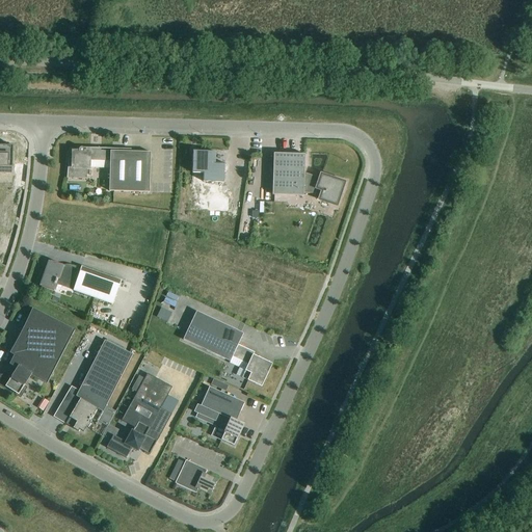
[(0,174),(12,175),(14,147),(0,145),(0,174)]
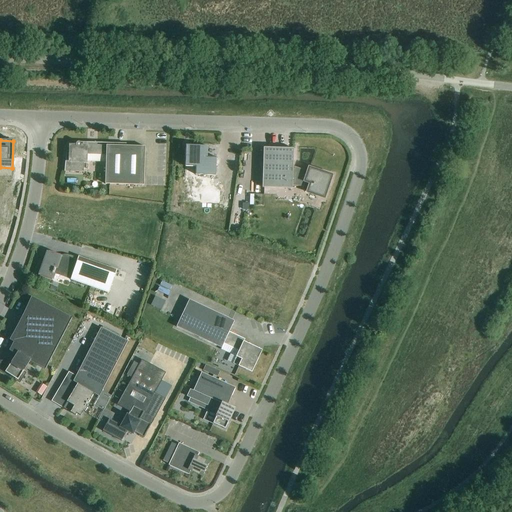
[(76,145),(76,147),(70,146),(70,154),(67,154),(66,154),(64,172),(65,172),(84,173),(84,163),(86,163),(86,155),(106,156),(105,185),(144,186),(164,187),(164,144),(145,144),(145,147),(126,147),(126,144),(78,143),(77,143),(76,144),(76,145)]
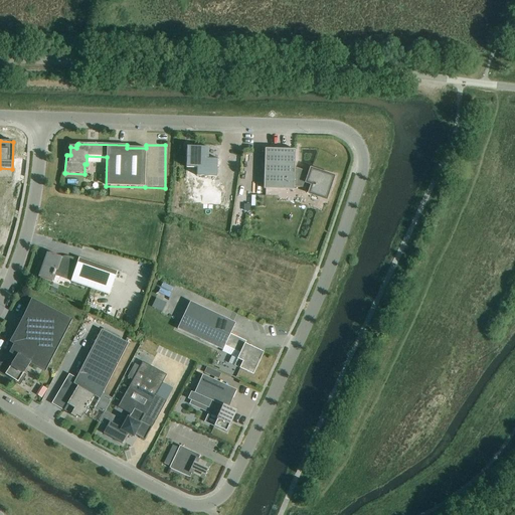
[(196,176),(217,177),(217,159),(208,158),(208,148),(187,147),(186,168),(197,169),(196,176)]
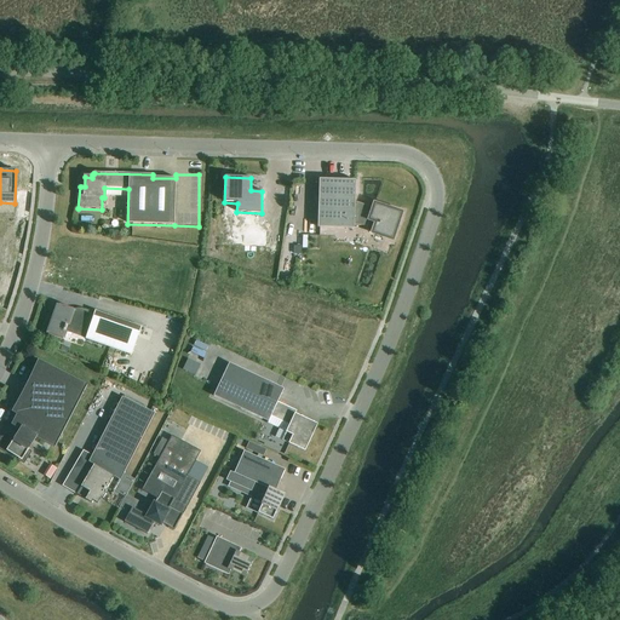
[(367,227),(366,231),(392,240),(401,213),(374,205),(373,208),(355,202),(355,181),(319,179),(317,228),(354,229),(354,227),(367,227)]
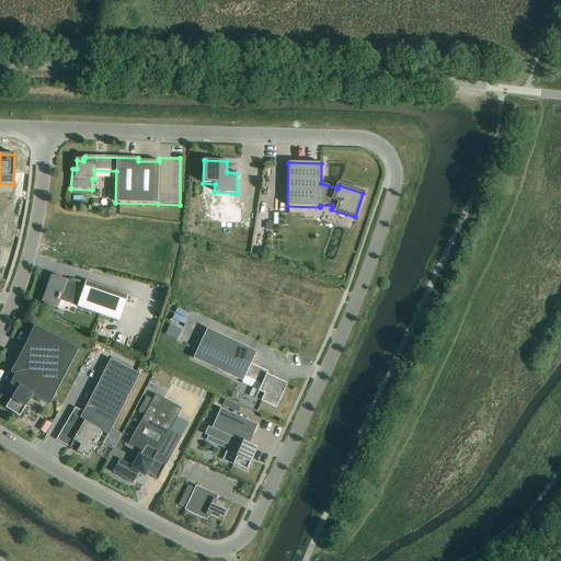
[(53,276),(44,304),(57,308),(59,300),(69,304),(71,297),(80,300),(77,307),(119,322),(125,305),(128,296),(86,282),(84,287),(53,276)]
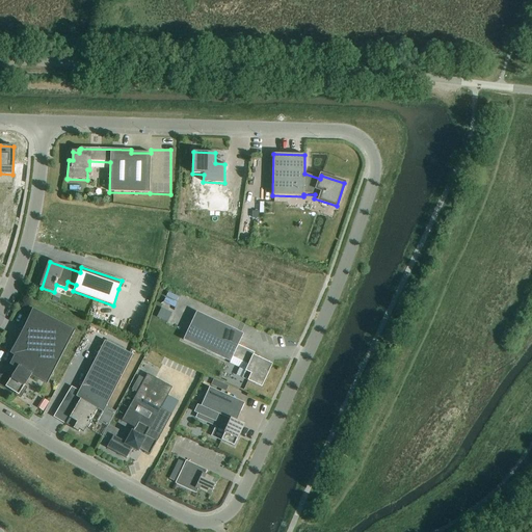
[(17,369),(11,378),(3,373),(0,377),(0,383),(20,397),(25,389),(24,388),(31,376),(47,384),(75,330),(32,309),(28,318),(24,327),(19,337),(15,346),(9,354),(14,356),(9,365),(17,369)]
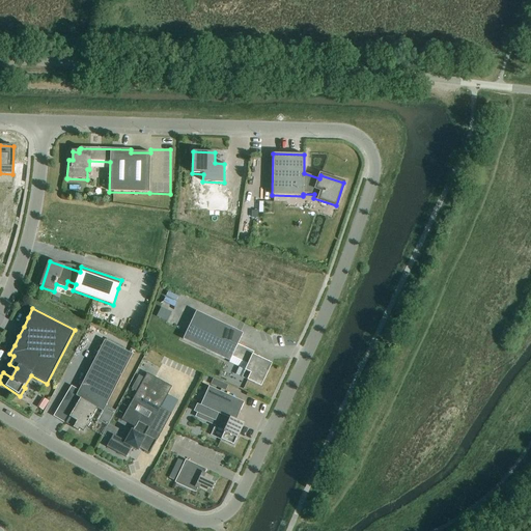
[(183,339),(229,362),(232,357),(248,364),(242,378),(261,387),(272,364),(253,355),(254,353),(238,344),(243,334),(196,311),(183,339)]
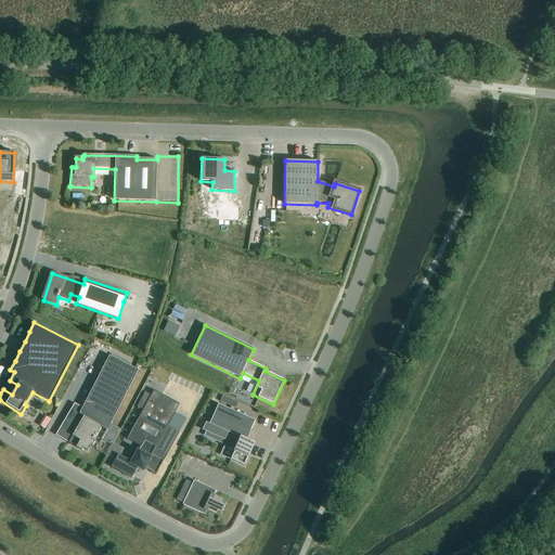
[(107,430),(139,371),(110,356),(82,409),(75,403),(55,436),(69,443),(71,441),(75,443),(74,447),(81,451),(82,449),(88,451),(91,446),(92,447),(94,442),(93,441),(102,427),(107,430)]
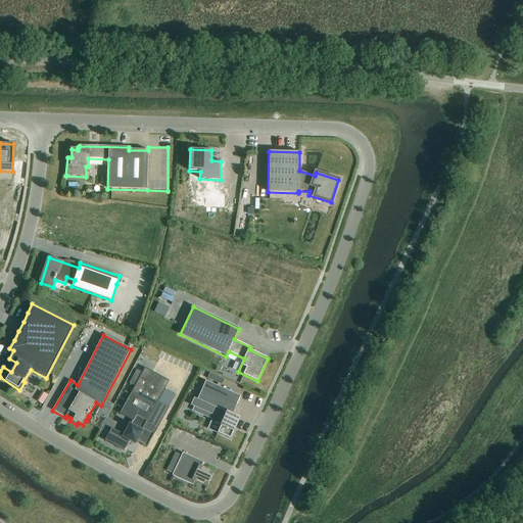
[(105,439),(105,440),(125,452),(130,440),(135,443),(136,441),(147,447),(170,408),(158,401),(163,391),(170,381),(145,368),(142,373),(137,370),(130,383),(135,386),(120,414),(132,421),(124,435),(111,429),(109,433),(105,439)]
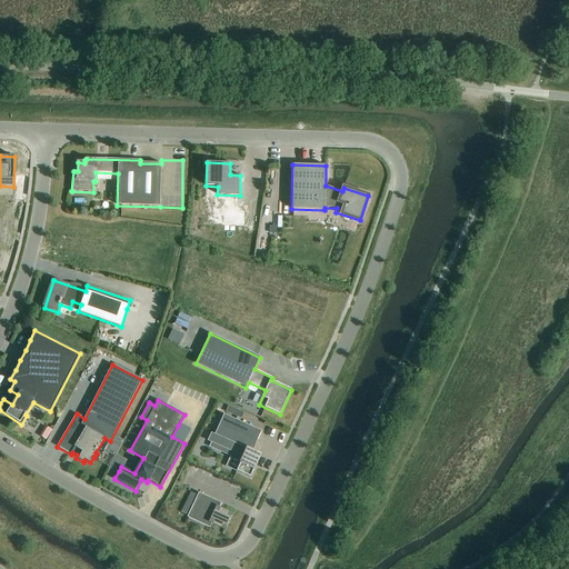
[(241,419),(243,413),(229,407),(226,412),(241,419)]
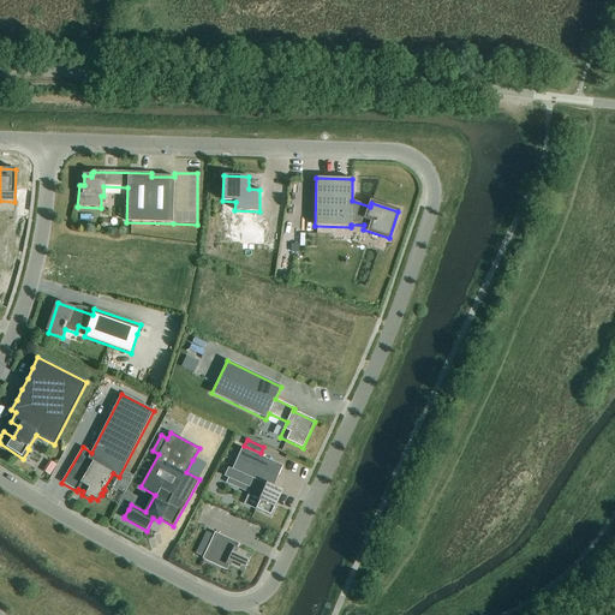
[(273,488),(282,466),(242,448),(227,482),(261,497),(256,509),(270,517),(282,491),(273,488)]
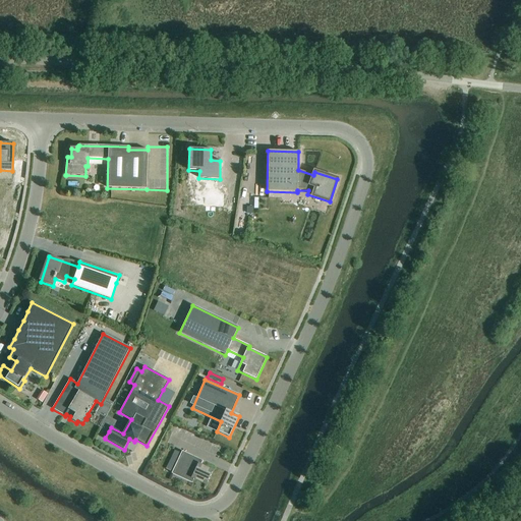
[(93,420),(101,425),(106,415),(97,411),(93,420)]
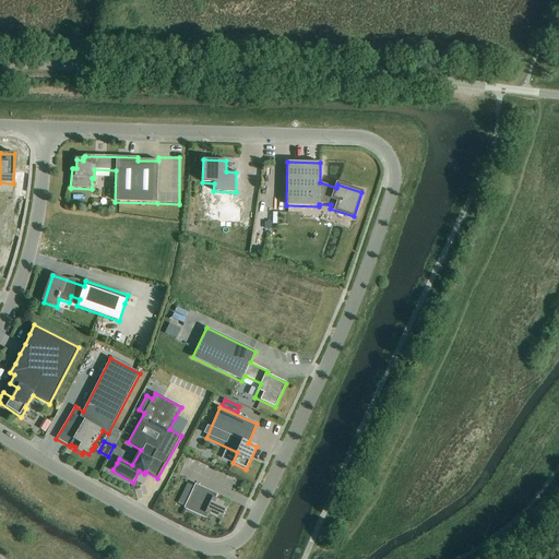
[(108,459),(105,465),(113,470),(117,463),(108,459)]
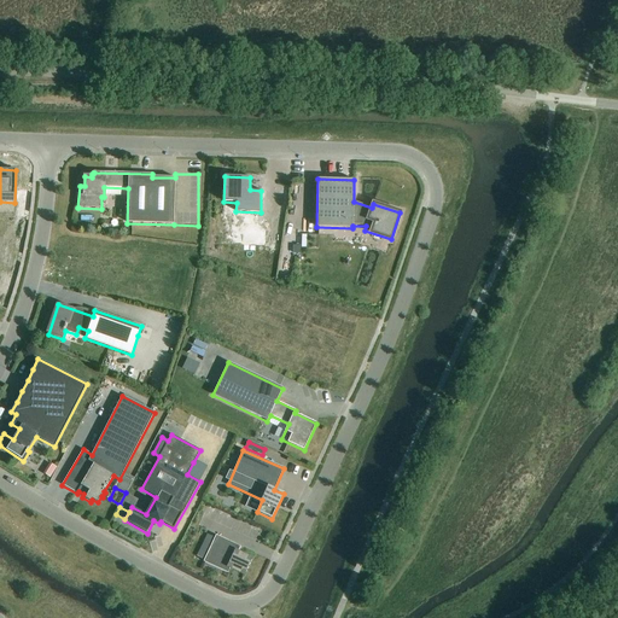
[(229,570),(244,576),(252,558),(238,552),(240,547),(216,536),(204,563),(228,573),(229,570)]
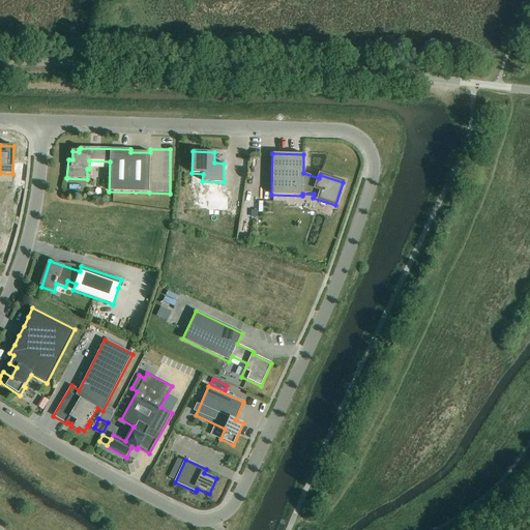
All buildings are outlined.
